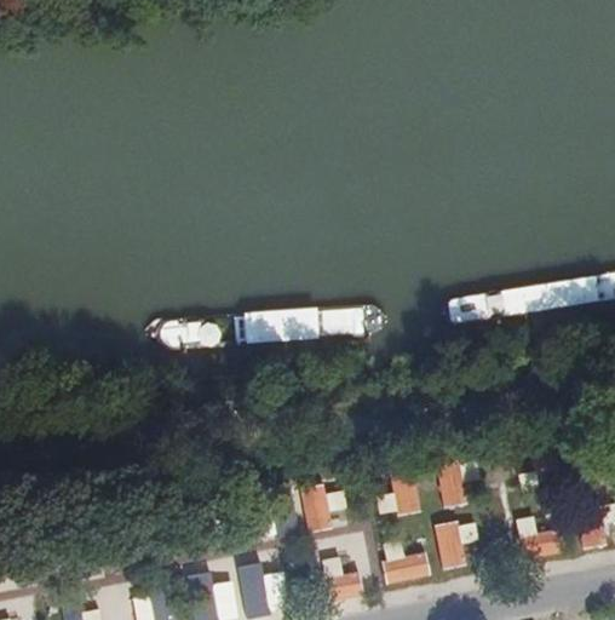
[(441,465),(442,506),(465,505),(464,464),(441,465)]
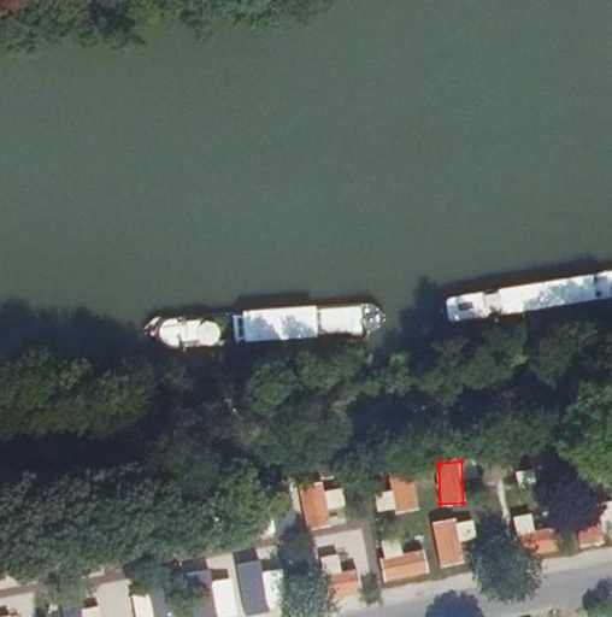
[(381,474),(384,512),(421,507),(416,470),(381,474)]
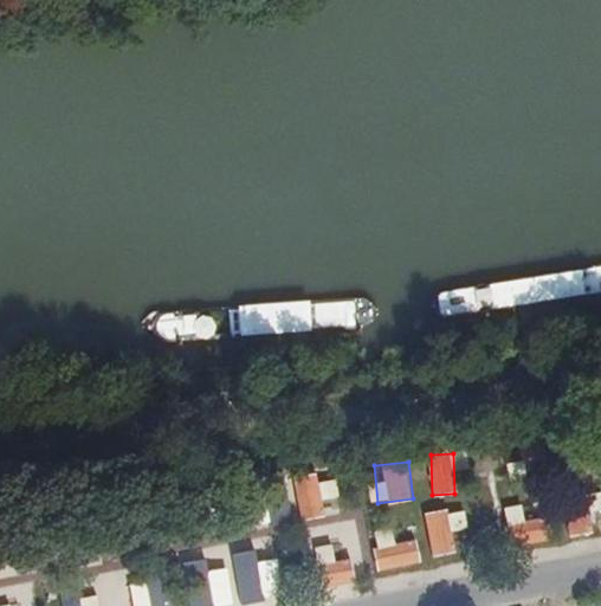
[(187,537),(323,527),(318,472),(260,477),(263,505),(224,509),(225,520),(186,523),(187,537)]
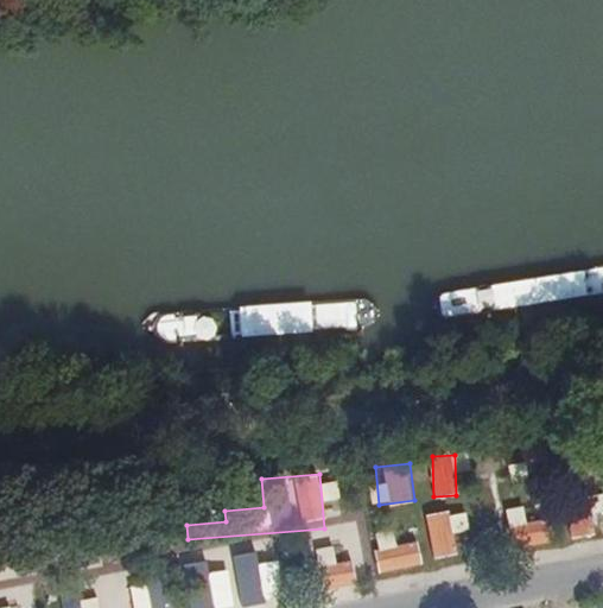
[(590,495),(505,507),(511,550),(562,543),(560,540),(596,536),(590,495)]
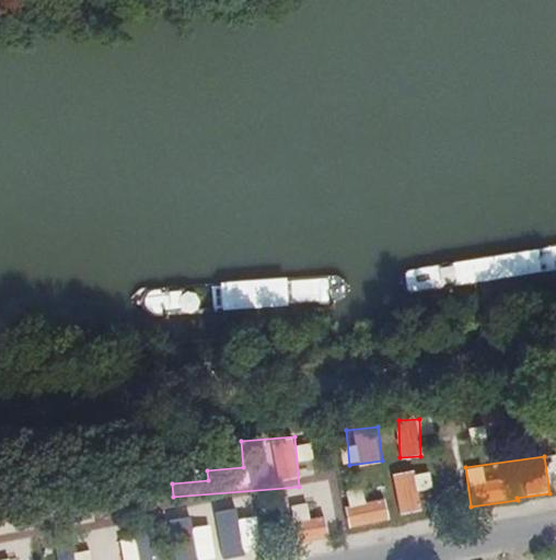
[(400,515),(424,512),(420,491),(432,489),(430,470),(394,476),(400,515)]
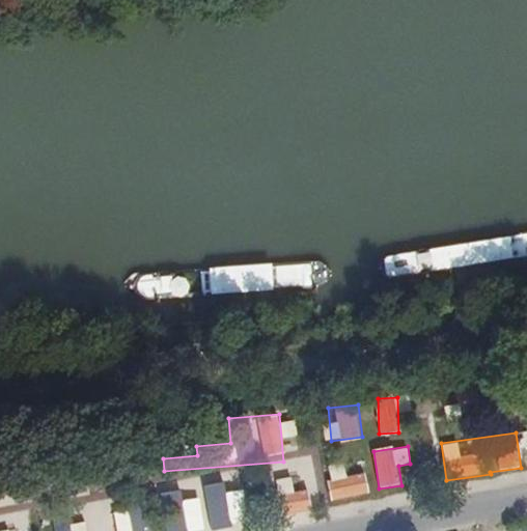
[(269,491),(316,491),(317,460),(270,459),(269,491)]
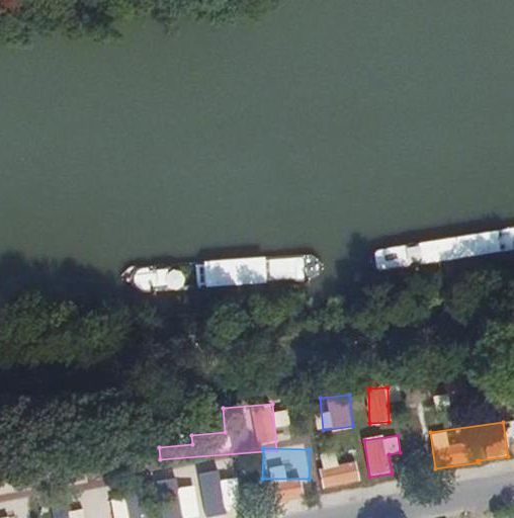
[(317,454),(326,490),(361,481),(356,461),(339,465),(335,449),(317,454)]
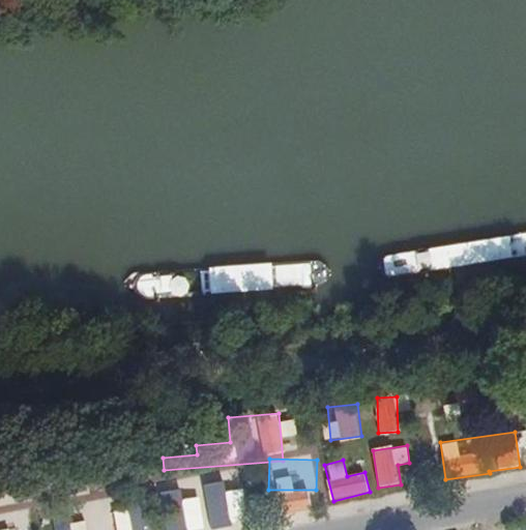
[(65,479),(66,495),(91,493),(90,478),(65,479)]
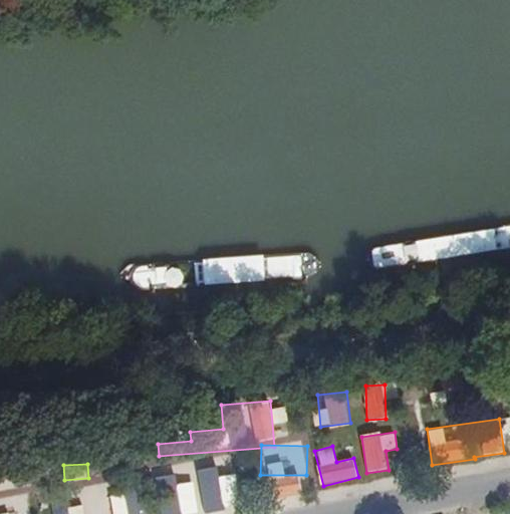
[(0,513),(33,513),(28,467),(0,470),(0,513)]
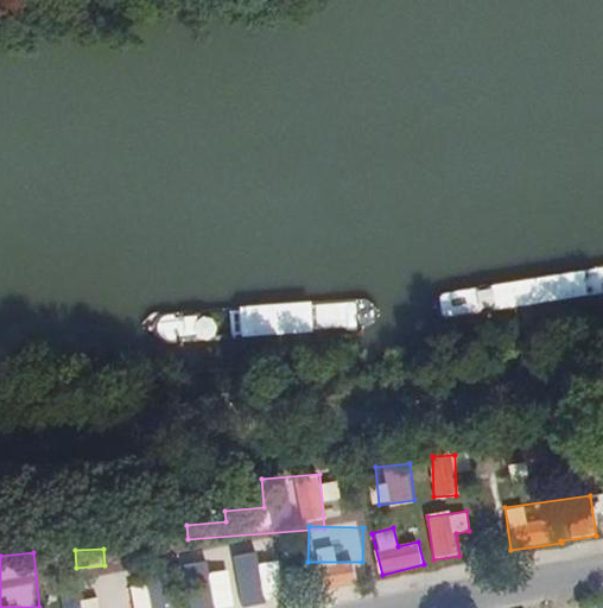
[(188,570),(202,605),(215,600),(201,565),(188,570)]
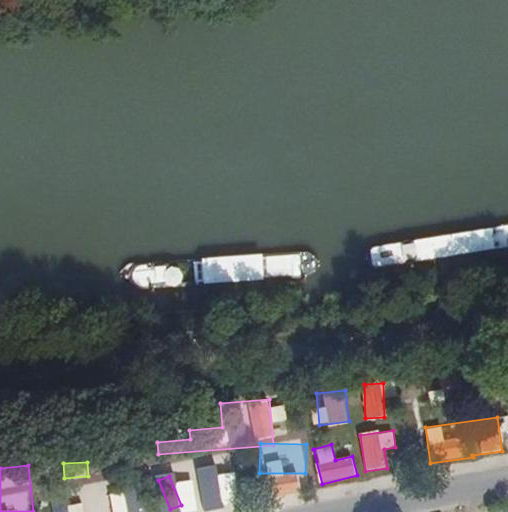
[(198,508),(237,505),(235,485),(196,487),(198,508)]
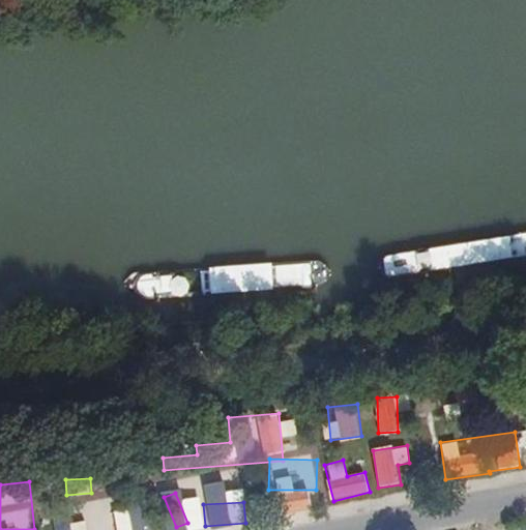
[(54,529),(87,529),(86,519),(54,523),(54,529)]
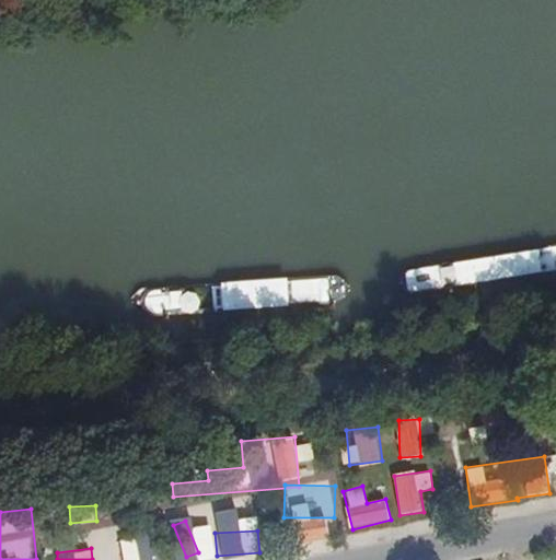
[(113,559),(154,559),(153,549),(113,552),(113,559)]
